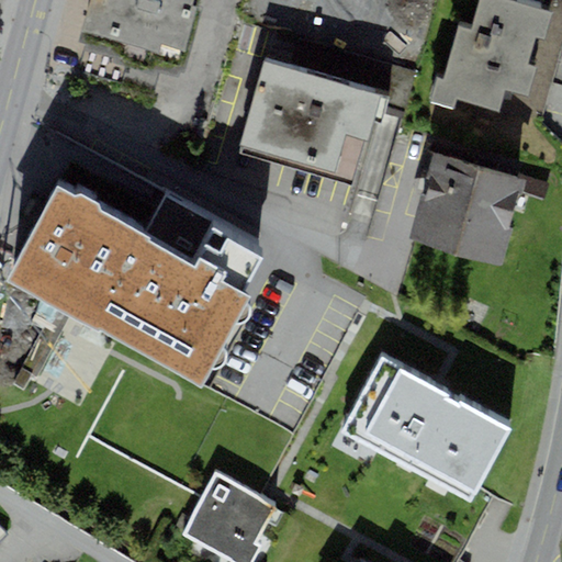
[(91,0),(79,41),(120,53),(117,62),(147,70),(148,66),(177,74),(184,51),(197,8),(192,6),(193,0),(91,0)]
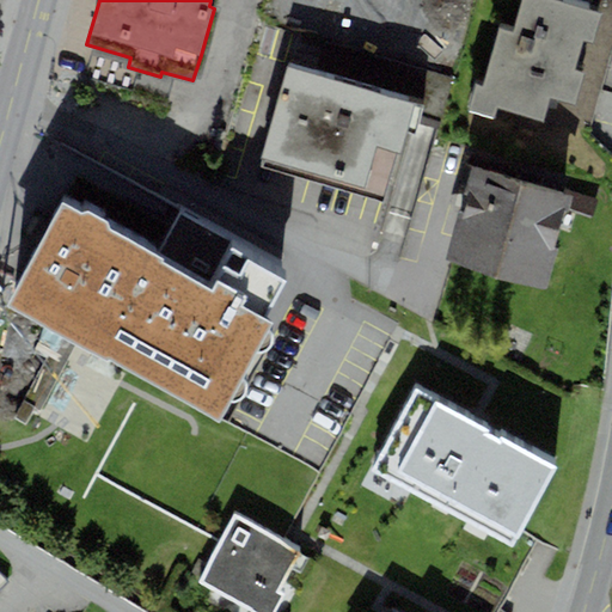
[(476,86),(469,111),(493,120),(496,109),(543,122),(550,98),(575,104),(582,74),(575,72),(585,41),(593,43),(601,14),(551,0),(522,0),(516,20),(513,34),(501,29),(484,89),(476,86)]
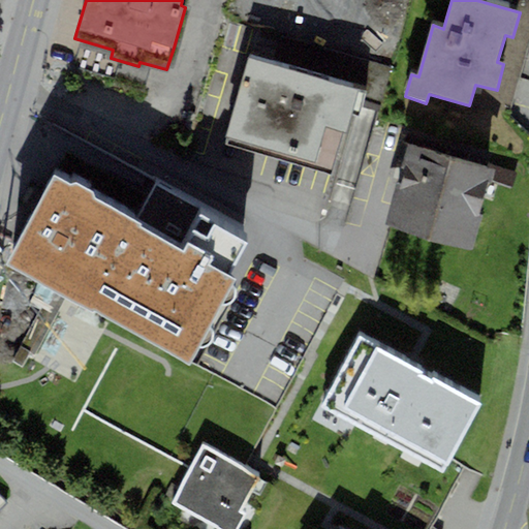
[(348,134),(353,116),(358,117),(365,93),(248,58),(241,83),(236,101),(222,143),(330,175),(342,133),(348,134)]
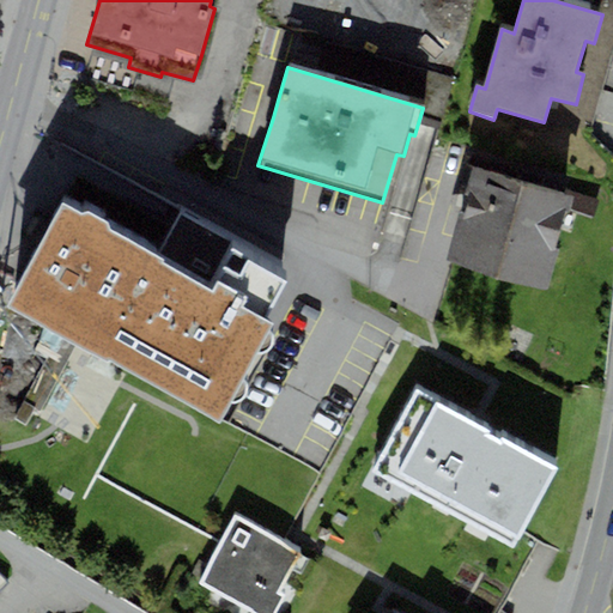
[(565,194),(473,168),(445,262),(542,290),(546,291),(558,250),(554,249),(562,223),(566,224),(570,210),(575,196),(565,194)]
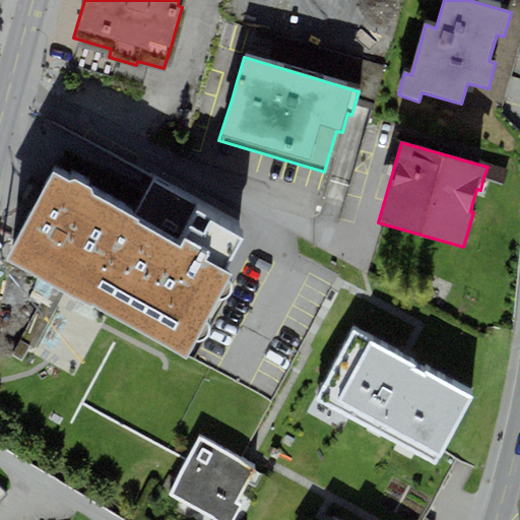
[(480,160),(479,165),(488,167),(483,178),(504,184),(509,169),(480,160)]
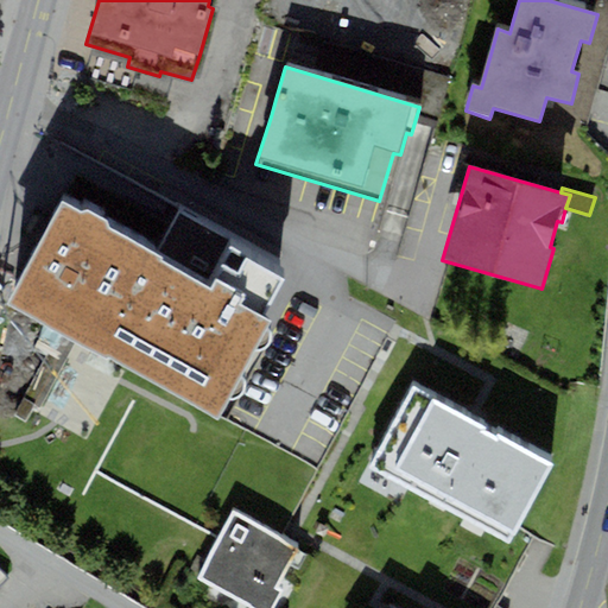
[(7,306),(219,418),(270,322),(263,318),(284,279),(232,252),(235,245),(177,214),(156,254),(106,228),(107,225),(87,214),(82,211),(63,201),(59,208),(44,236),(7,306)]
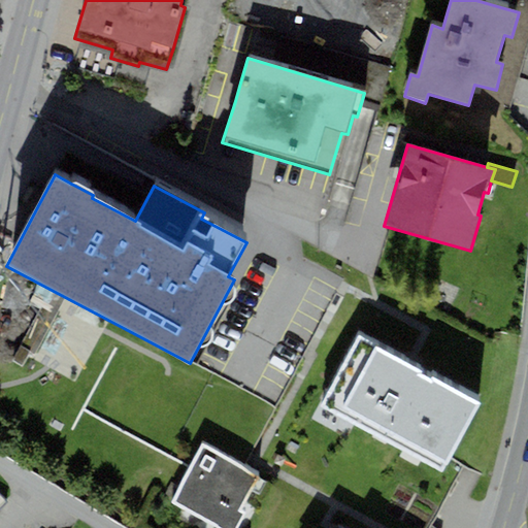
[(321,407),(441,471),(480,401),(359,336),(321,407)]
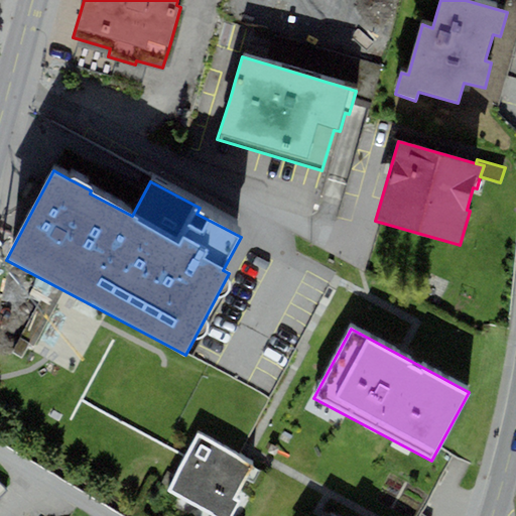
[(199,434),(167,491),(213,515),(234,515),(243,500),(236,496),(254,465),(199,434)]
